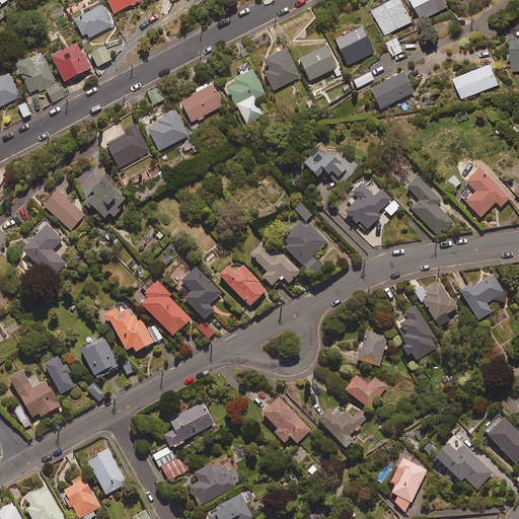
[(17,0),(0,0),(0,18),(21,5),(17,0)]
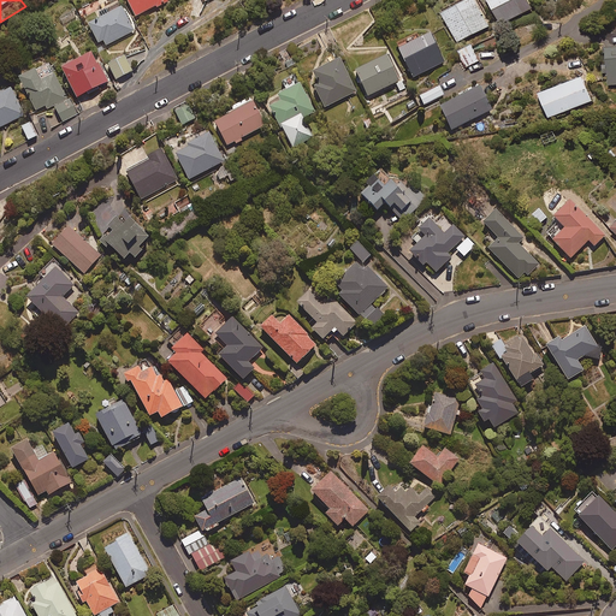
[(119,0),(130,19),(163,3),(161,0),(119,0)]
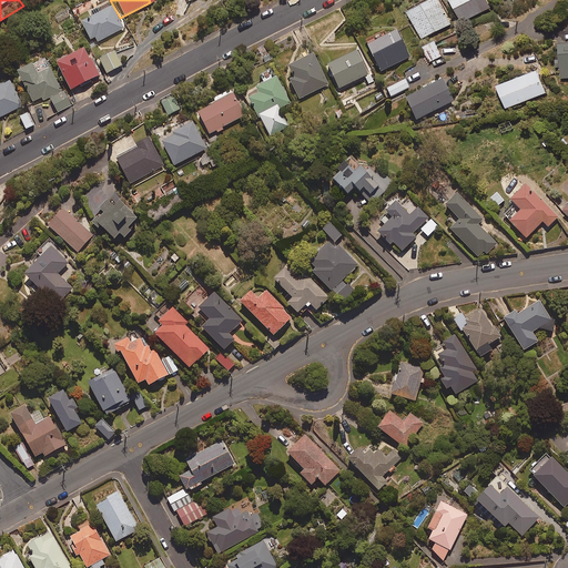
[(428,0),(406,12),(421,39),(450,24),(437,0),(428,0)]
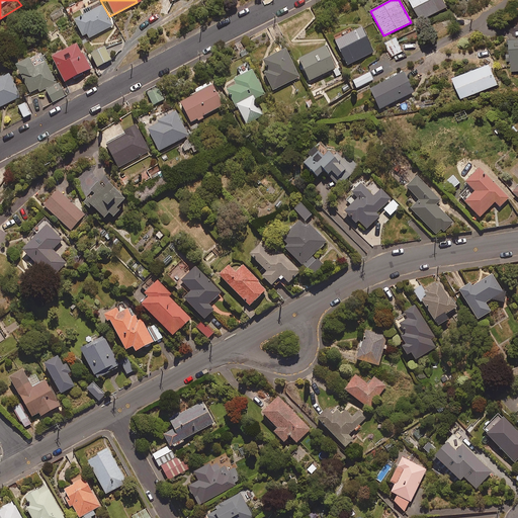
[(446,7),(442,0),(409,0),(420,21),(446,7)]
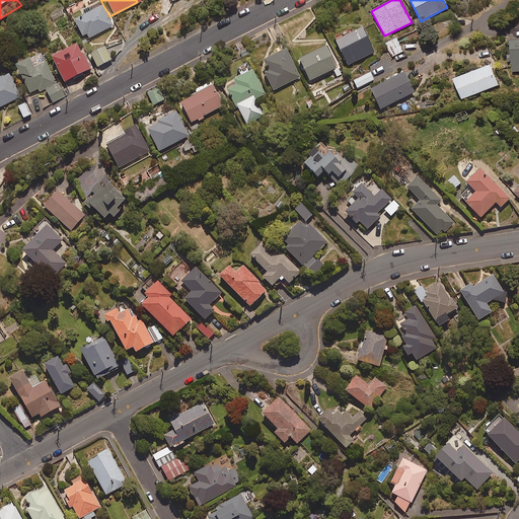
[(93,38),(105,31),(93,8),(68,21),(80,45),(93,38)]
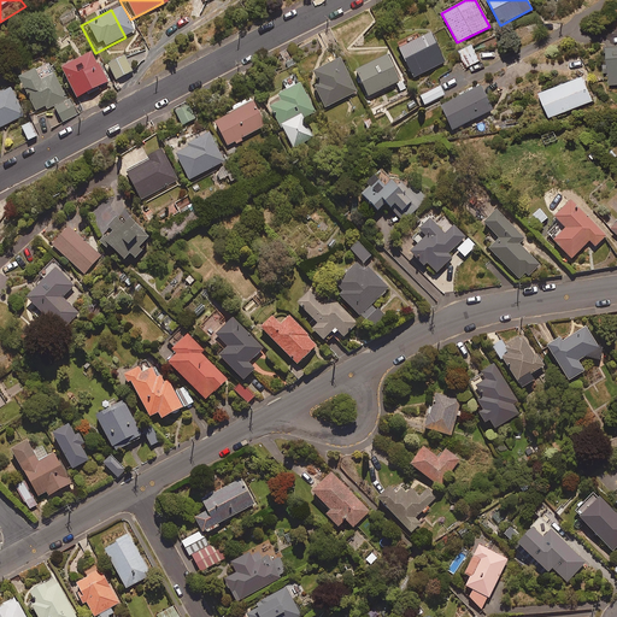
[(398,43),(415,77),(446,62),(432,33),(421,37),(419,33),(398,43)]
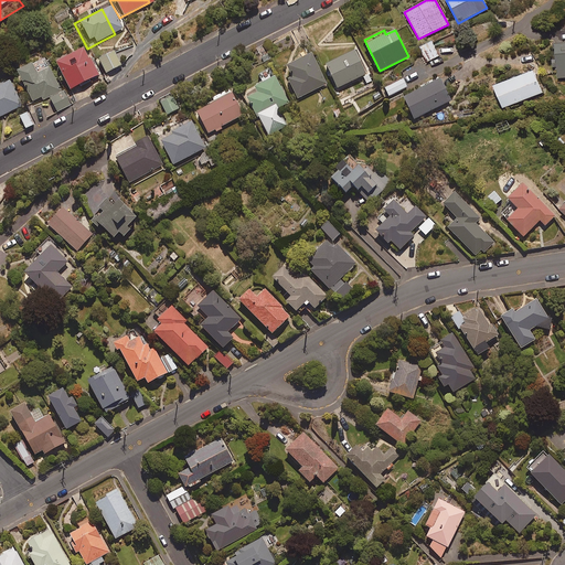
[(83,51),(97,77),(116,67),(107,51),(120,44),(115,34),(102,41),(87,49),(83,51)]
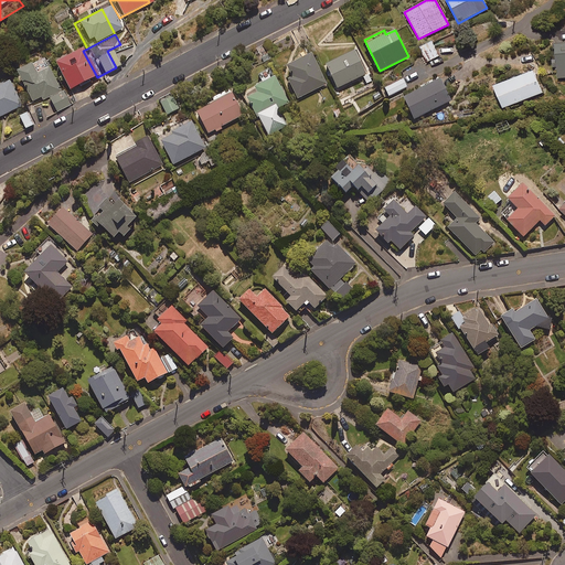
[(439,56),(432,41),(419,48),(427,62),(439,56)]
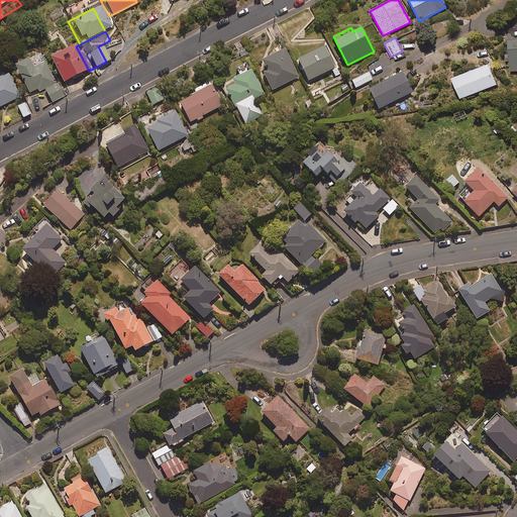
[(516,39),(507,40),(510,75),(516,74),(516,39)]
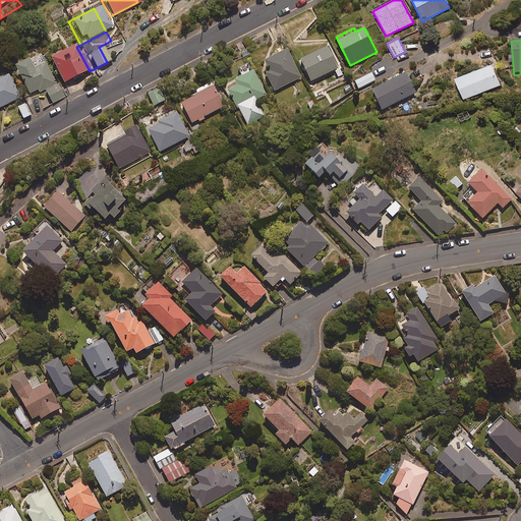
[(301,59),(311,81),(339,68),(328,47),(301,59)]
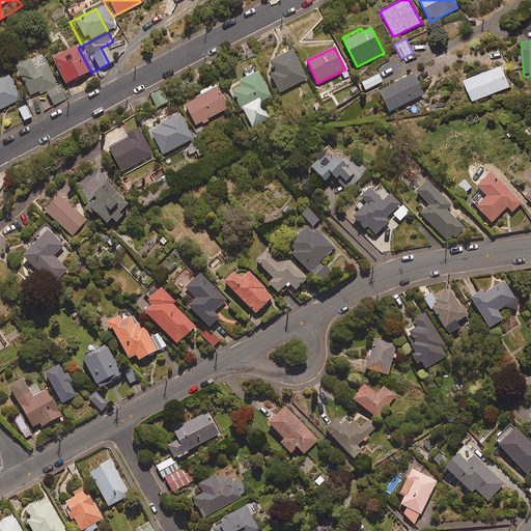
[(71,49),(45,62),(58,89),(85,75),(71,49)]
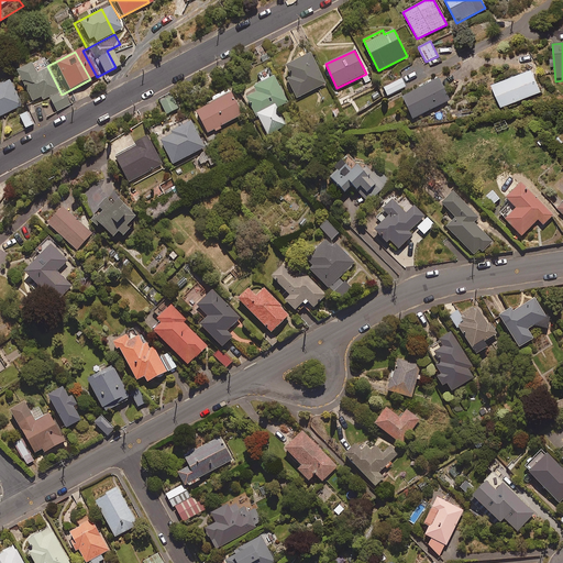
[(287,75),(298,98),(326,84),(311,54),(287,65),(290,73),(287,75)]
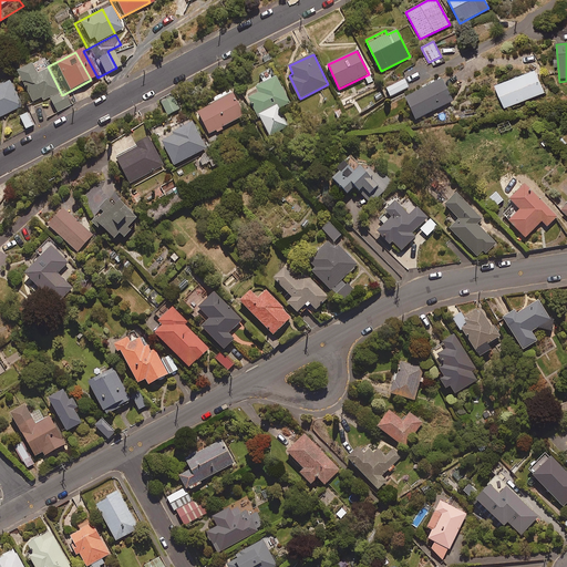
[(39,62),(10,76),(27,107),(43,99),(51,94),(55,92),(39,62)]
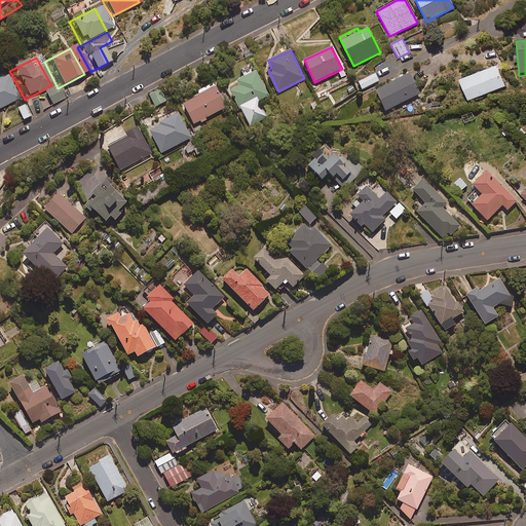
[(504,86),(496,66),(459,80),(466,101),(504,86)]
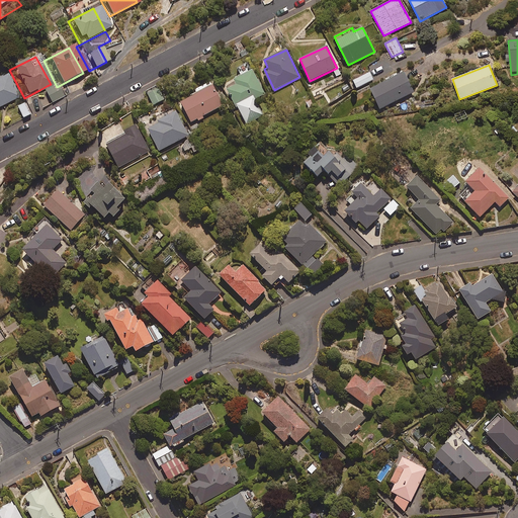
[(339,67),(332,70),(336,78),(343,75),(339,67)]
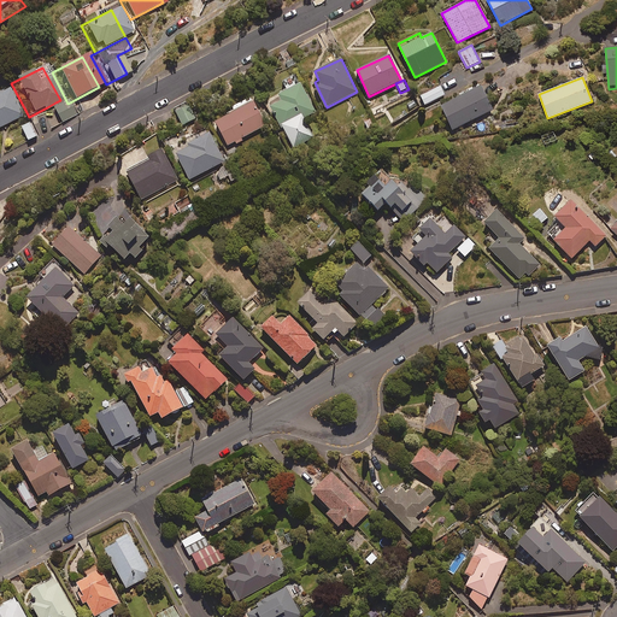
[(271,106),(292,148),(315,137),(305,118),(316,112),(301,83),(278,95),(282,101),(271,106)]
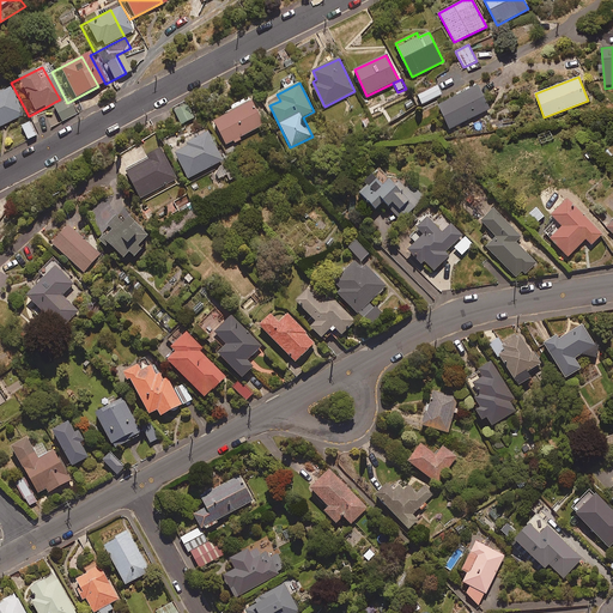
[(438,105),(450,129),(490,109),(477,83),(457,93),(457,96),(438,105)]
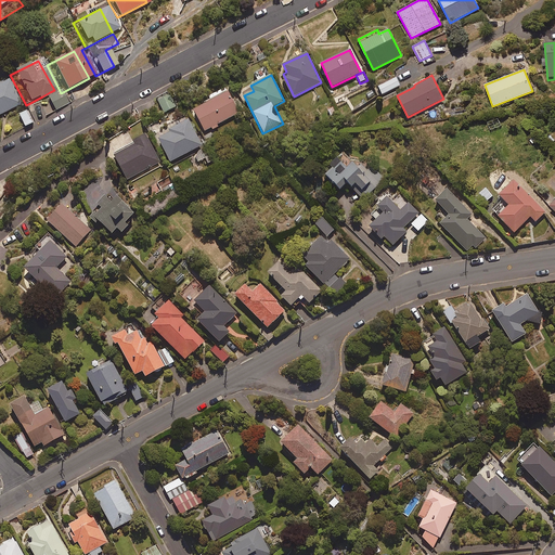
[(400,86),(397,78),(378,87),(383,94),(400,86)]
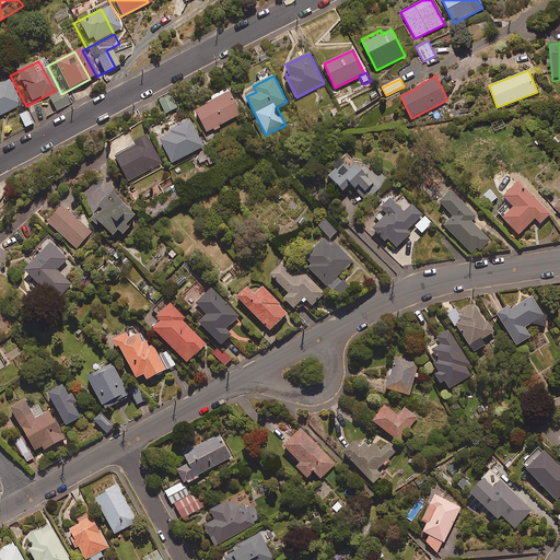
[(3,81),(0,83),(0,117),(18,108),(3,81)]
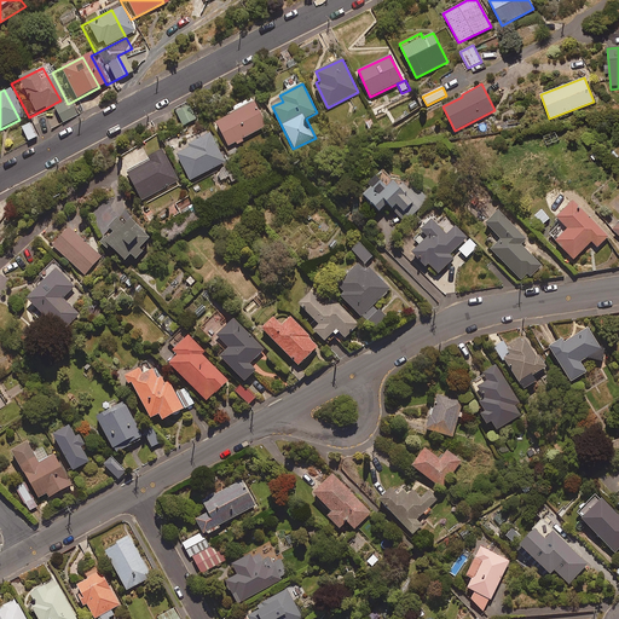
[(246,142),(243,138),(267,126),(253,98),(232,108),(235,110),(215,120),(229,145),(235,143),(237,145),(246,142)]
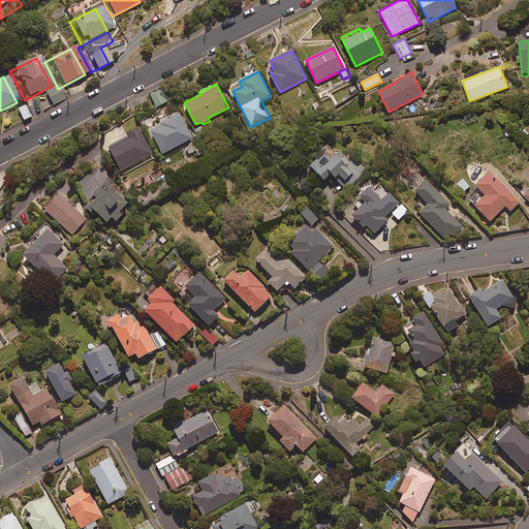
[(57,104),(48,88),(40,92),(49,109),(57,104)]
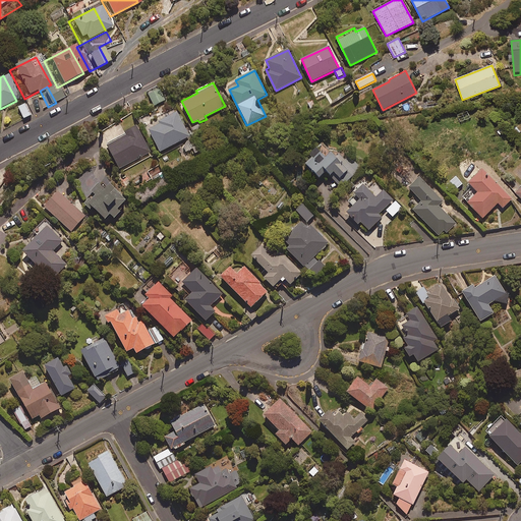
[(149,94),(156,108),(166,103),(159,89),(149,94)]
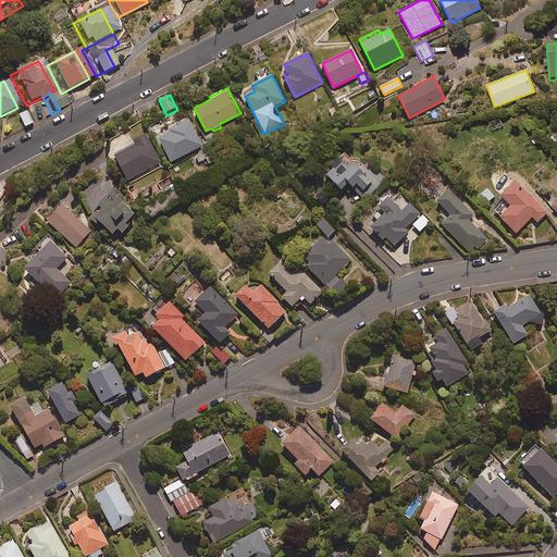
[(44,116),(39,107),(32,111),(37,121),(44,116)]
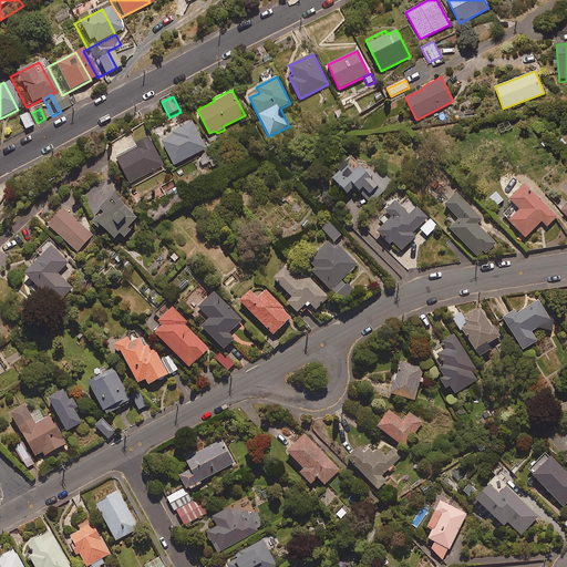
[(33,125),(28,113),(20,116),(26,130),(33,125)]
